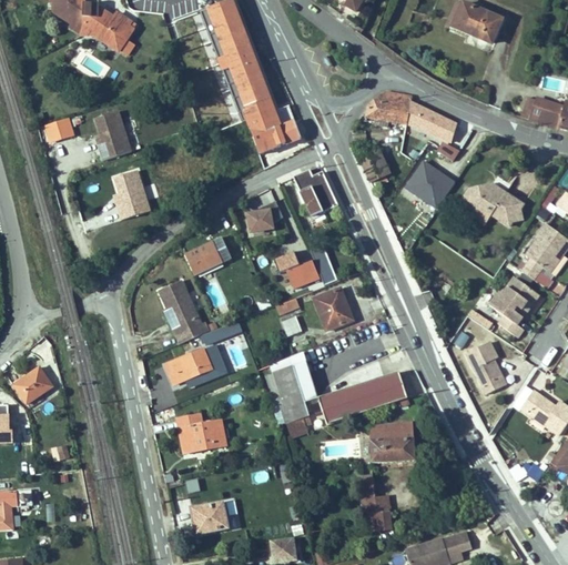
[(84,33),(95,33),(120,51),(129,38),(123,33),(132,21),(119,12),(117,16),(101,8),(100,3),(90,2),(90,0),(62,0),(61,8),(67,8),(66,16),(75,17),(75,19),(84,26),(84,33)]
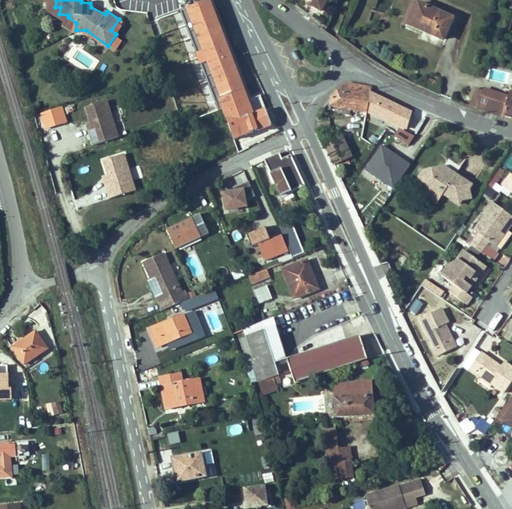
[(125,11),(140,11),(140,6),(138,0),(132,0),(124,3),(125,11)]
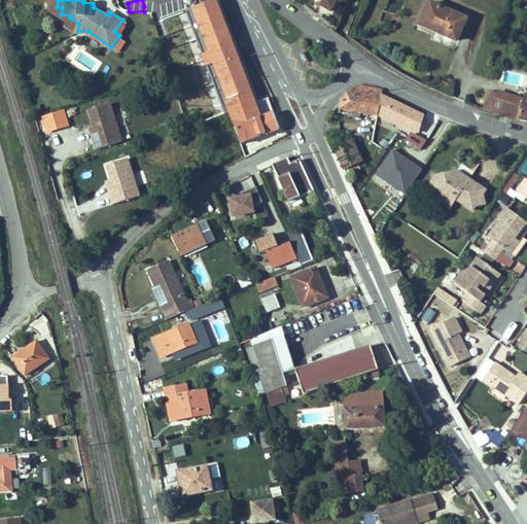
[(253,105),(261,102),(218,0),(210,2),(221,28),(219,29),(253,105)]
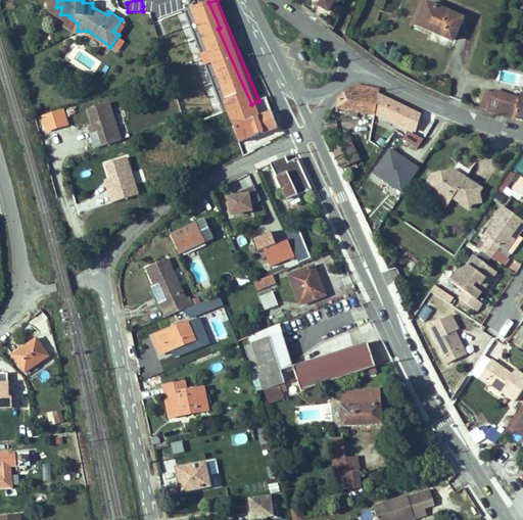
[(416,17),(420,0),(412,0),(406,21),(410,22),(412,16),(416,17)]
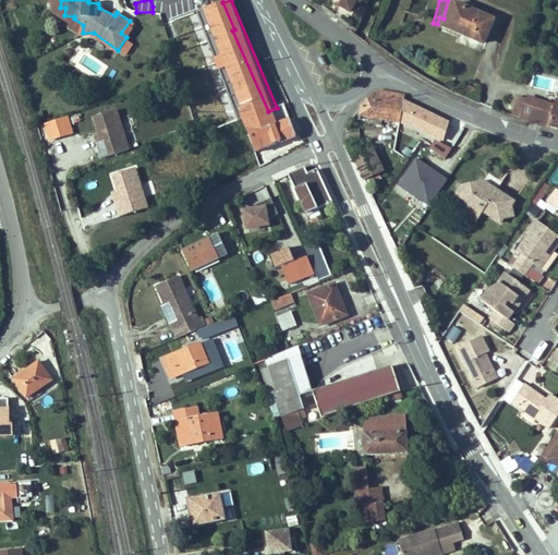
[(482,37),(492,13),(456,0),(448,0),(444,19),(439,17),(437,24),(459,33),(461,29),(482,37)]
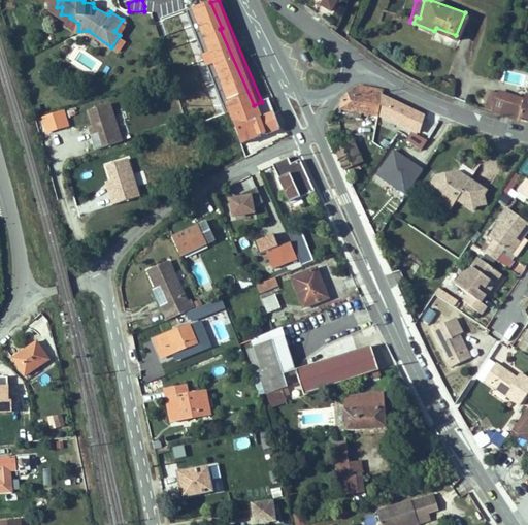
[(284,127),(272,98),(262,102),(254,105),(220,29),(222,28),(210,2),(185,12),(203,58),(208,69),(224,106),(229,105),(233,112),(244,141),(284,127)]
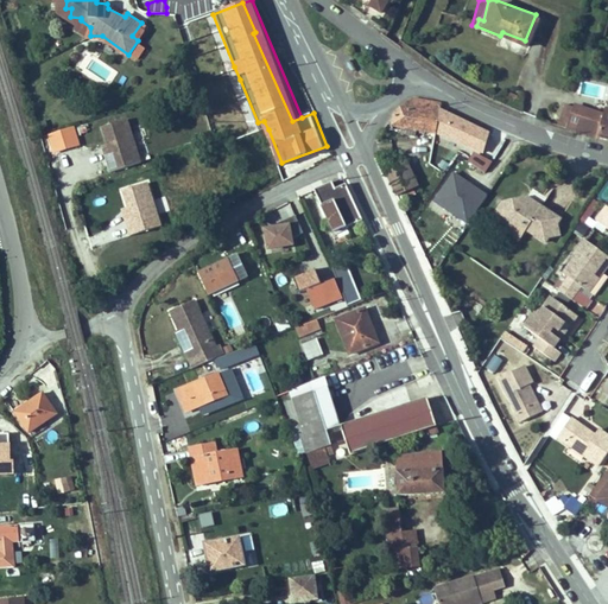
[(89,36),(90,36),(90,27),(81,20),(81,24),(78,26),(77,29),(89,36)]
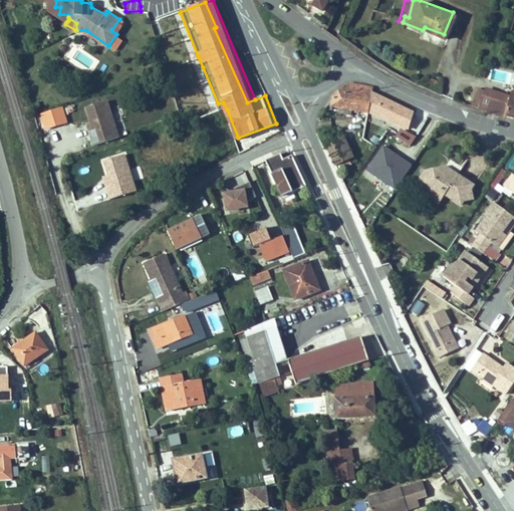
[(124,23),(119,19),(111,30),(116,34),(124,23)]
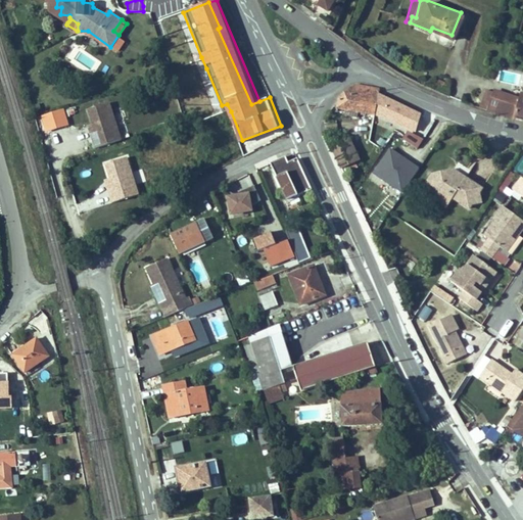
[(88,68),(95,59),(79,49),(73,57),(81,63),(88,68)]
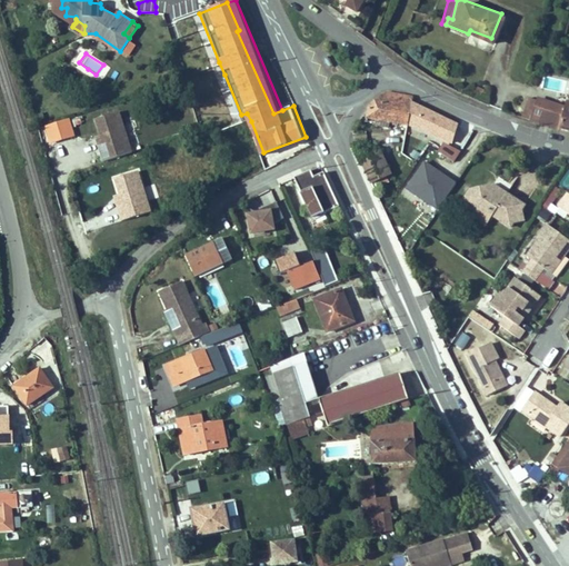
[(211,66),(216,78),(225,75),(219,62),(211,66)]
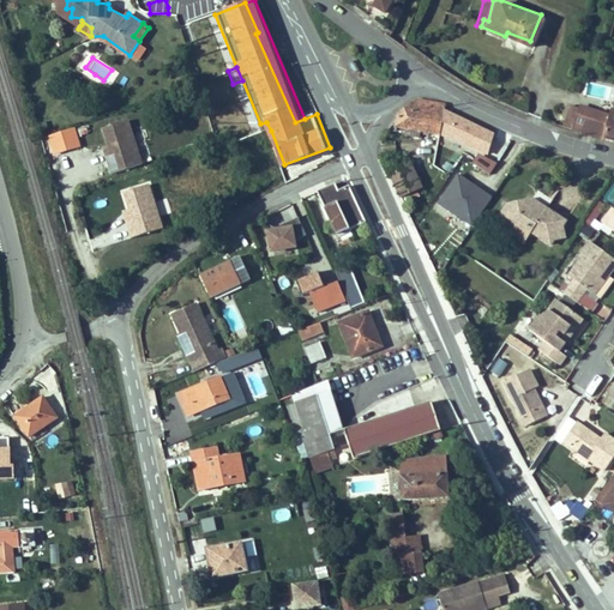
[(569,121),(613,132),(613,95),(611,95),(609,102),(573,95),(569,121)]
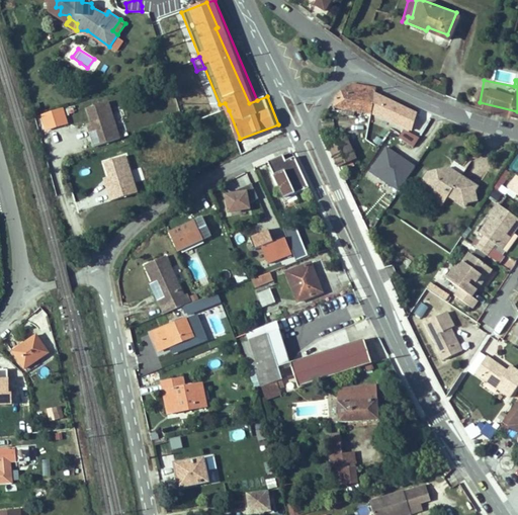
[(86,86),(83,81),(75,84),(78,90),(86,86)]
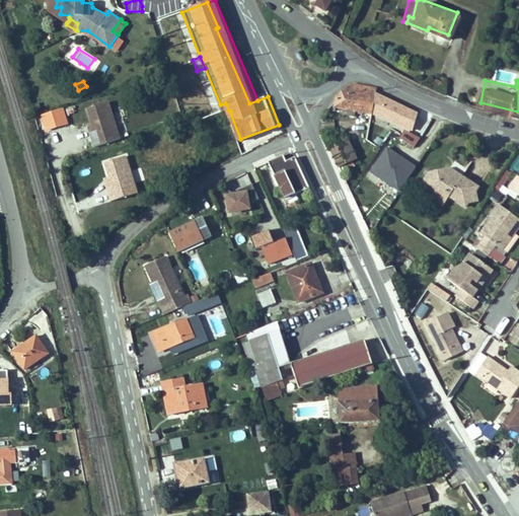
[(369,109),(412,129),(418,113),(372,92),(350,89),(345,90),(335,103),(369,109)]
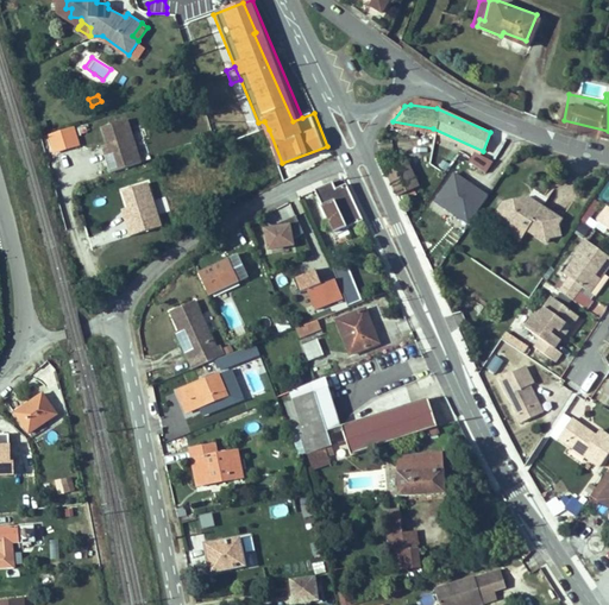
[(98,144),(106,171),(138,163),(125,117),(101,124),(107,142),(98,144)]
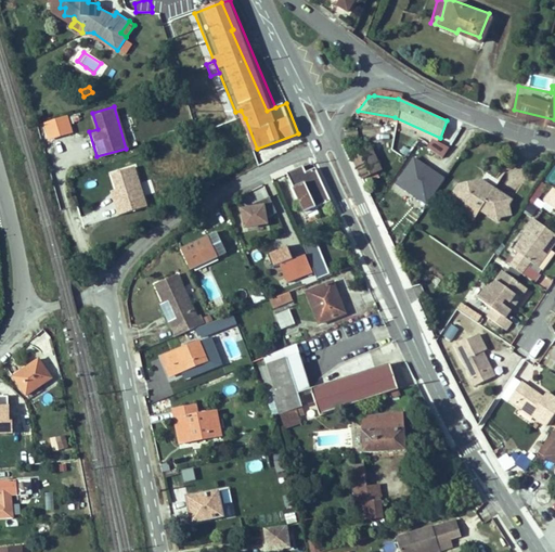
[(50,128),(59,125),(56,117),(47,120),(50,128)]
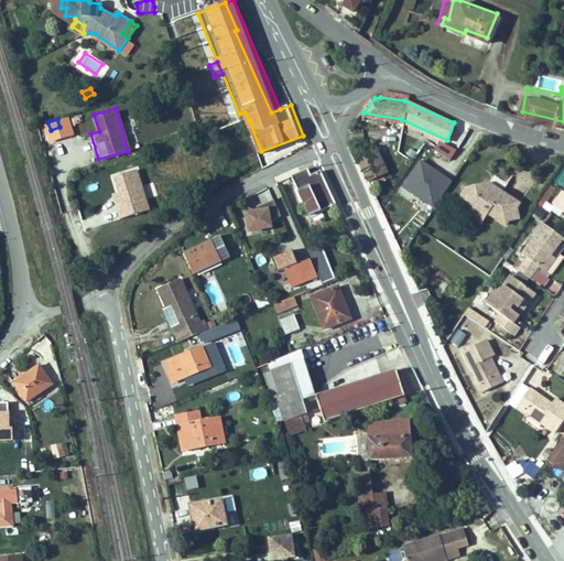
[(382,164),(372,143),(357,151),(368,173),(382,164)]
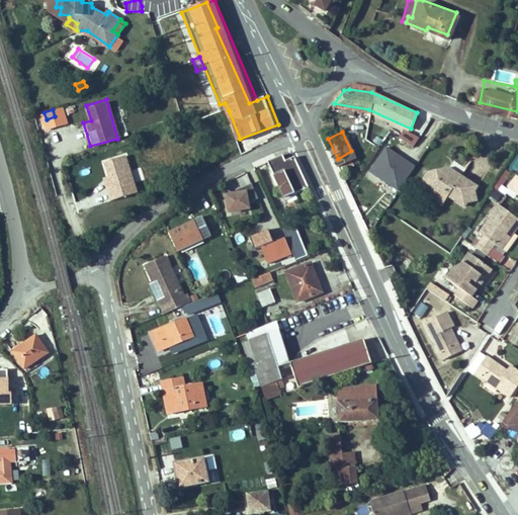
[(412,165),(385,148),(370,169),(397,187),(412,165)]
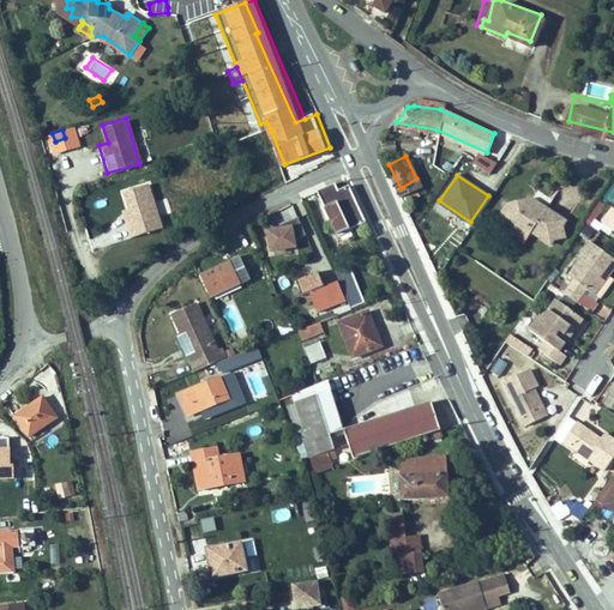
[(137,185),(152,230),(158,229),(143,182),(137,185)]
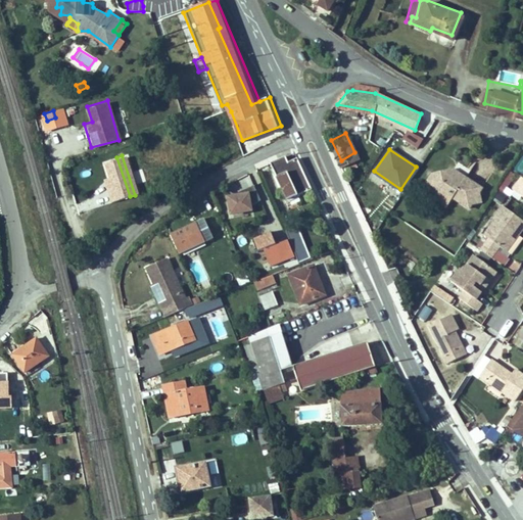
[(101,161),(111,193),(105,195),(108,202),(130,196),(116,157),(101,161)]
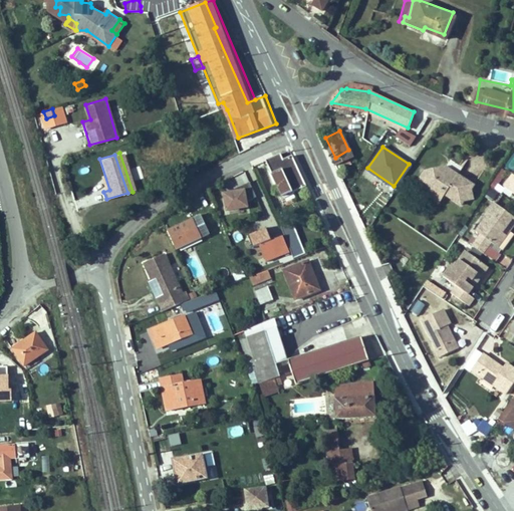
[(259,163),(275,199),(310,187),(295,156),(279,162),(277,157),(259,163)]
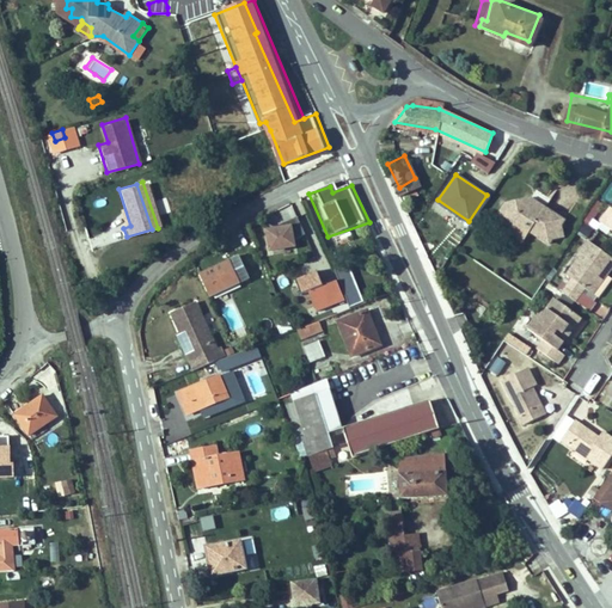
[(519,223),(527,222),(551,239),(565,232),(563,212),(548,202),(540,202),(530,192),(509,196),(515,221),(519,223)]
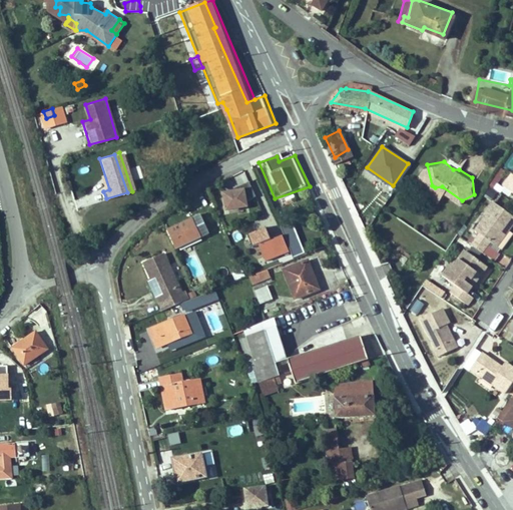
[(419,178),(432,185),(427,164),(419,178)]
